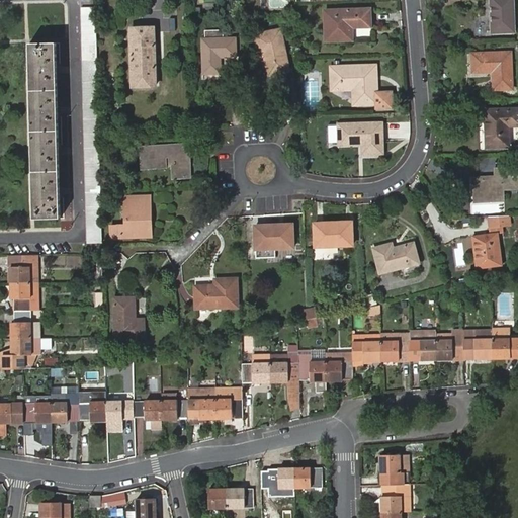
[(490,0),(492,33),(514,33),(512,0),(490,0)]
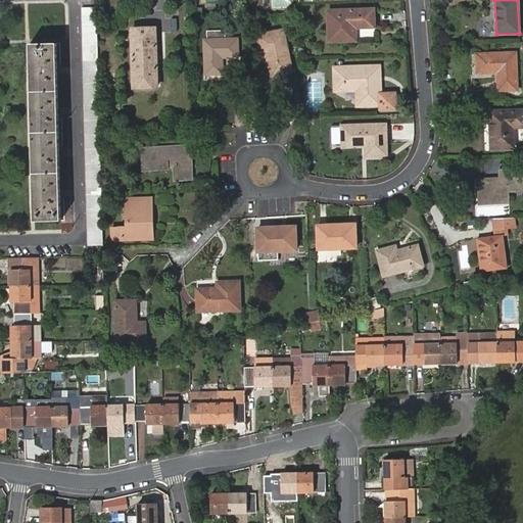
[(328,10),(329,42),(355,41),(355,28),(374,27),(373,8),(328,10)]
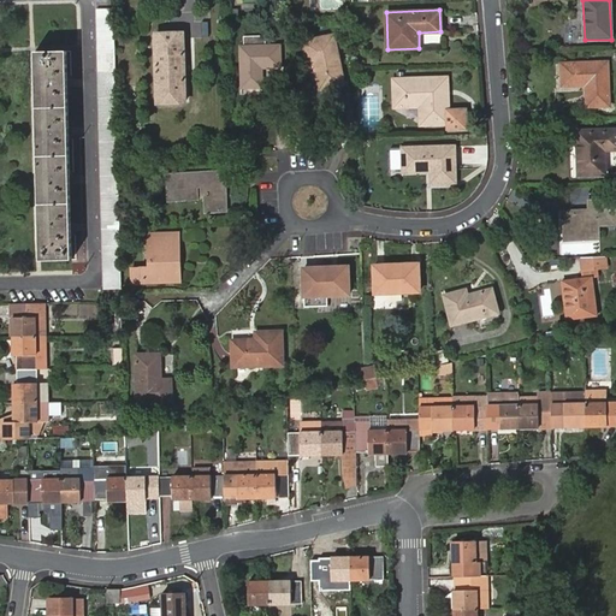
[(118,161),(114,17),(96,18),(104,290),(122,290),(120,226),(120,225),(120,223),(118,161)]
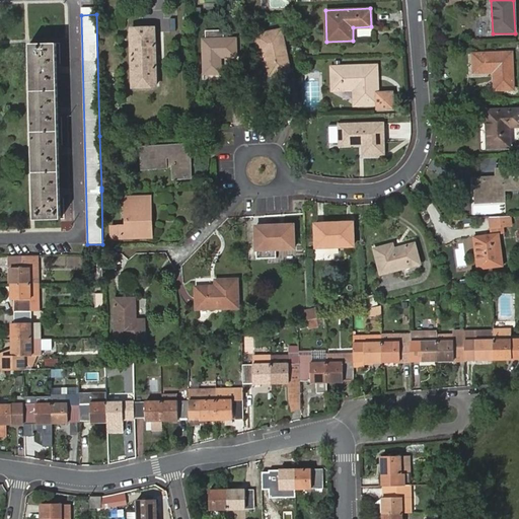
[(153,27),(131,28),(131,38),(133,86),(155,86),(153,27)]
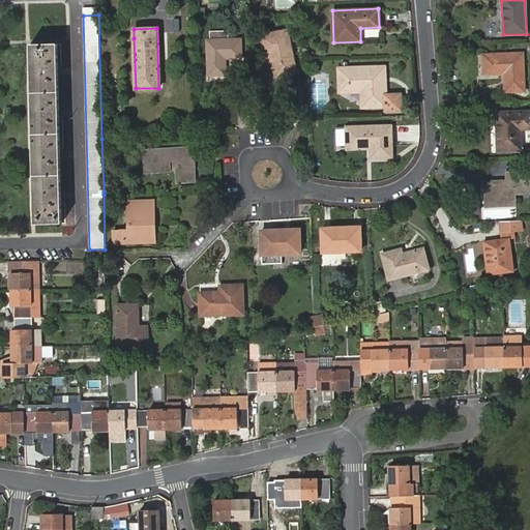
[(261,36),(266,57),(271,55),(272,61),(275,77),(296,72),(287,30),(261,36)]
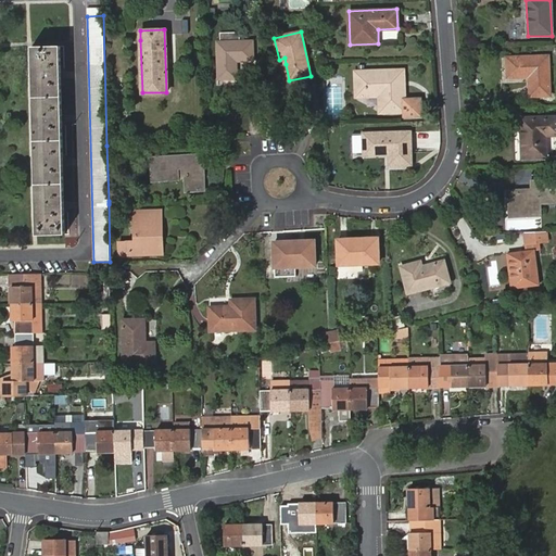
[(218,42),(219,77),(237,77),(236,61),(253,60),(253,41),(240,41),(240,33),(220,33),(220,41),(218,42)]
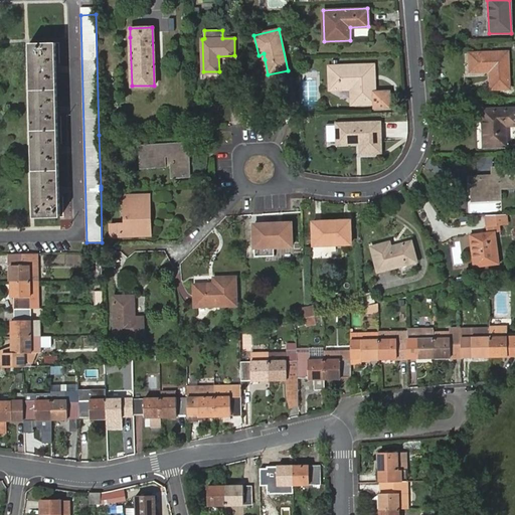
[(29,42),(34,217),(60,217),(56,42),(29,42)]
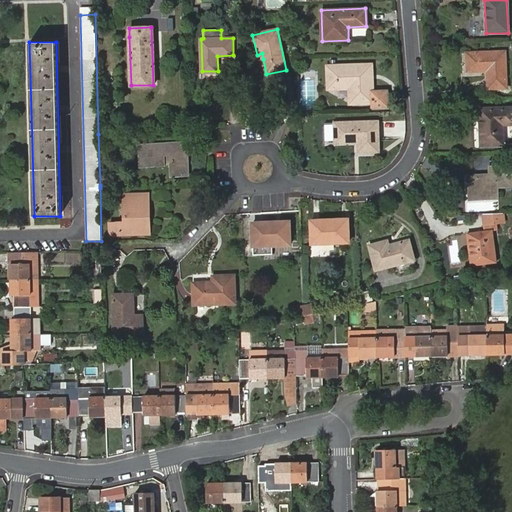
[(487,69),(487,71),(488,90),(506,89),(505,53),(466,55),(467,72),(481,72),(481,69),(487,69)]
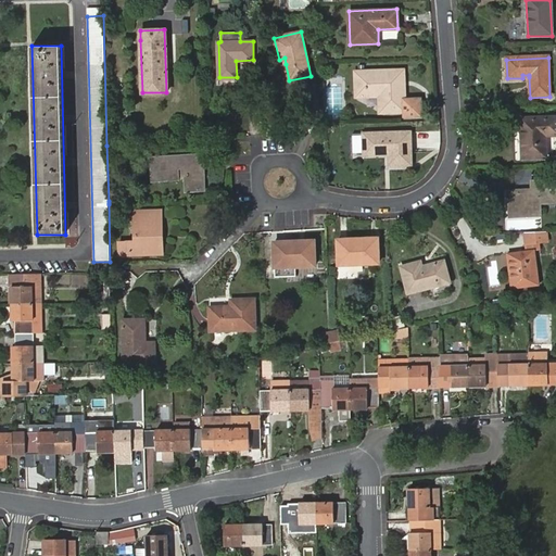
[(357,73),(358,95),(381,93),(381,110),(404,109),(405,121),(417,119),(416,100),(404,100),(403,70),(357,73)]
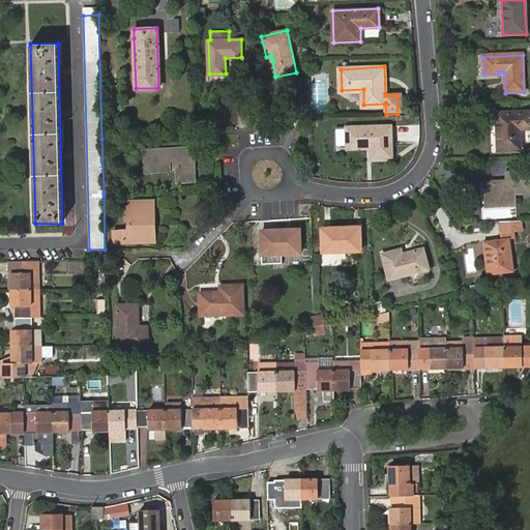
[(497,114),(498,151),(520,150),(519,129),(529,128),(529,113),(520,113),(519,105),(489,106),(490,114),(497,114)]
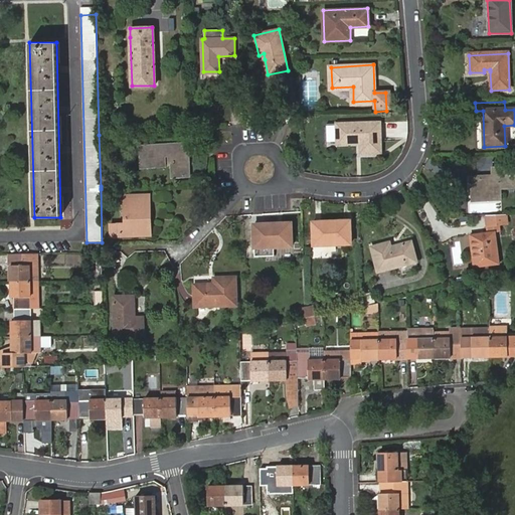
[(337,124),(338,142),(360,141),(361,152),(381,151),(380,121),(337,124)]
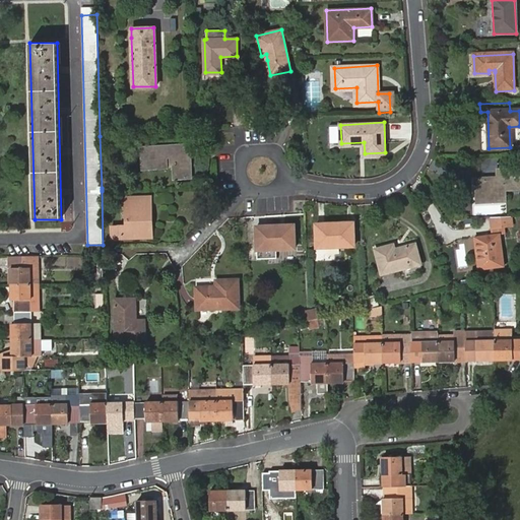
[(186,153),(190,153),(190,144),(148,146),(148,158),(157,157),(157,169),(167,168),(166,157),(171,157),(171,164),(174,165),(180,164),(180,179),(191,178),(190,158),(186,158),(186,153)]
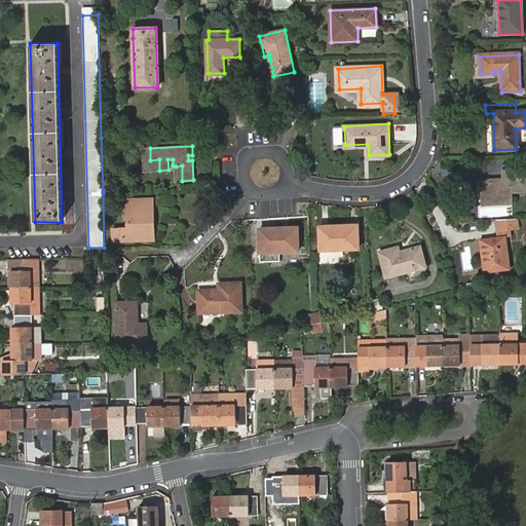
[(483,187),(482,188),(483,205),(512,204),(512,193),(525,192),(525,170),(501,171),(501,179),(496,184),(495,185),(494,184),(492,183),(489,183),(487,183),(485,185),(484,186),(483,187)]
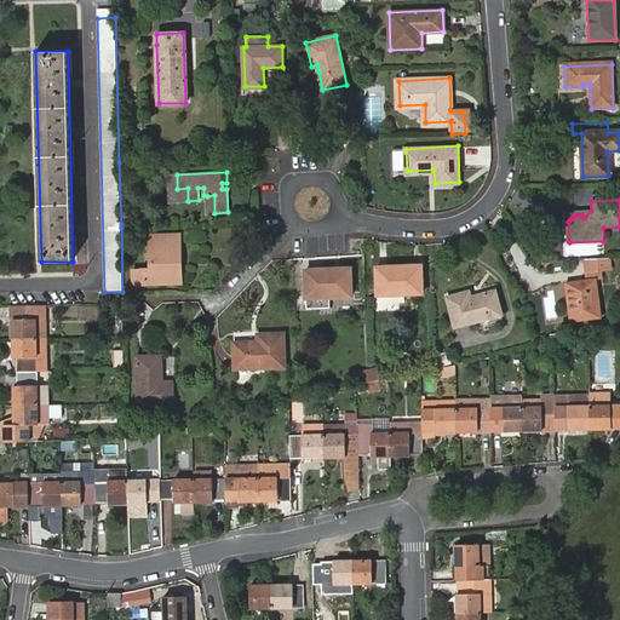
[(568,218),(568,222),(569,220),(570,219),(572,218),(574,216),(577,216),(580,216),(583,217),(584,218),(585,217),(591,211),(568,211),(568,218)]
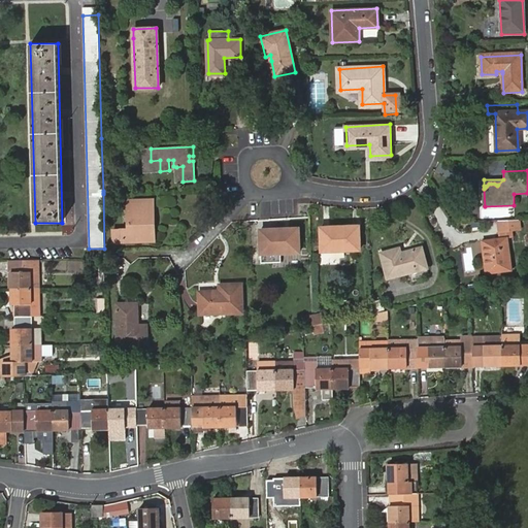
[(149,217),(149,200),(129,201),(129,228),(113,229),(114,237),(150,237),(149,227),(145,227),(145,217),(149,217)]
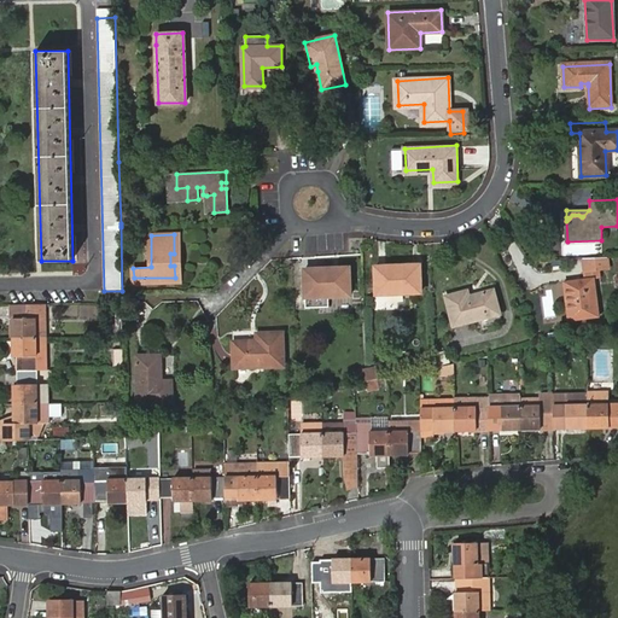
[(180,234),(174,234),(174,254),(170,254),(170,266),(174,266),(175,278),(181,277),(180,234)]
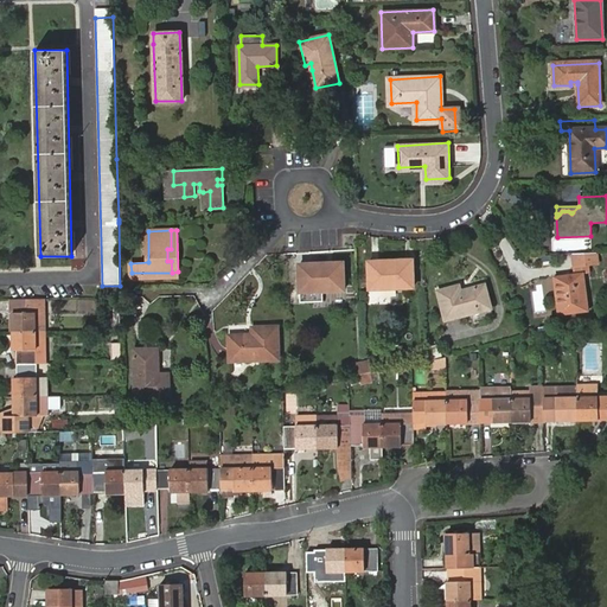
[(370,262),(371,289),(414,288),(414,260),(370,262)]
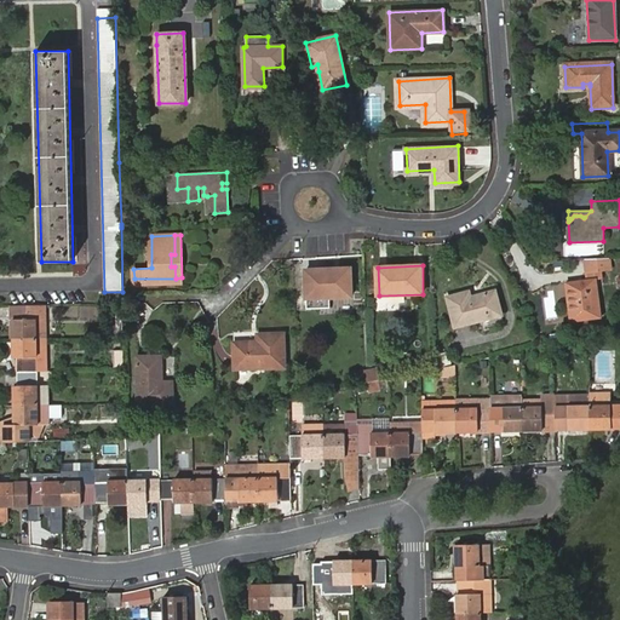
[(306,269),(308,298),(351,297),(350,268),(306,269)]
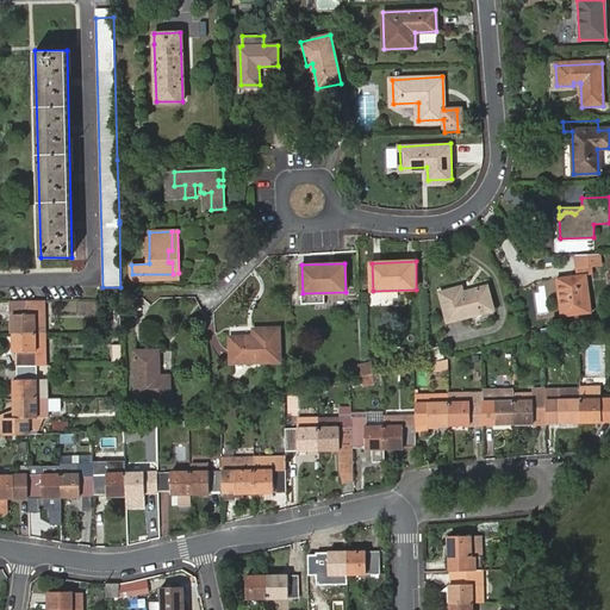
[(587,275),(593,274),(592,267),(576,269),(577,277),(556,279),(561,316),(593,312),(587,280),(587,275)]
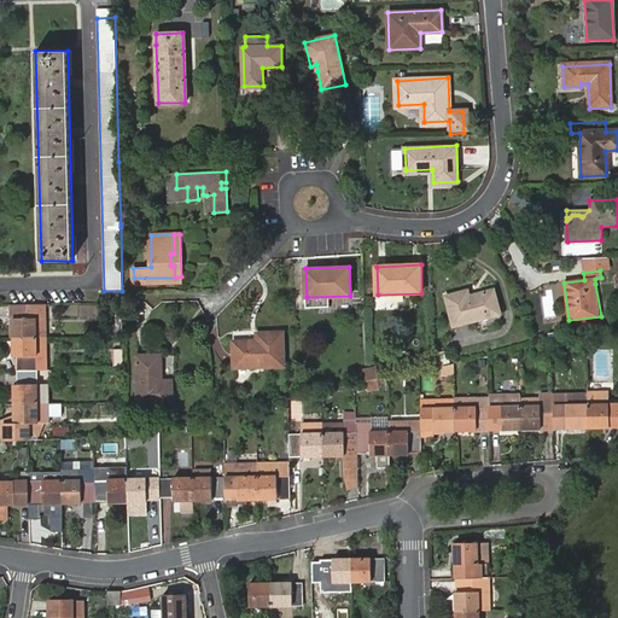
[(444,298),(453,327),(476,321),(477,328),(502,321),(493,291),(468,297),(467,292),(444,298)]
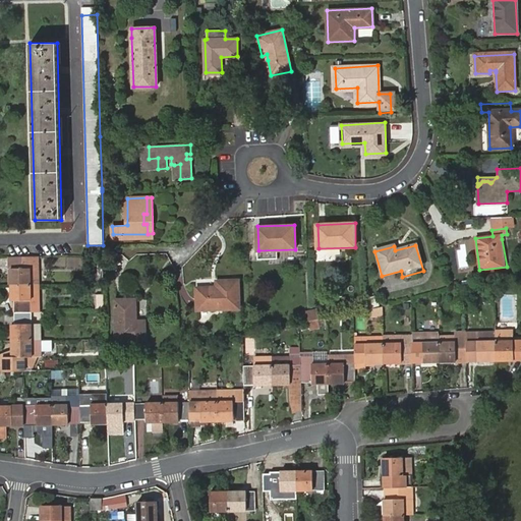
[(37,256),(14,256),(14,269),(11,269),(11,285),(38,284),(37,256)]
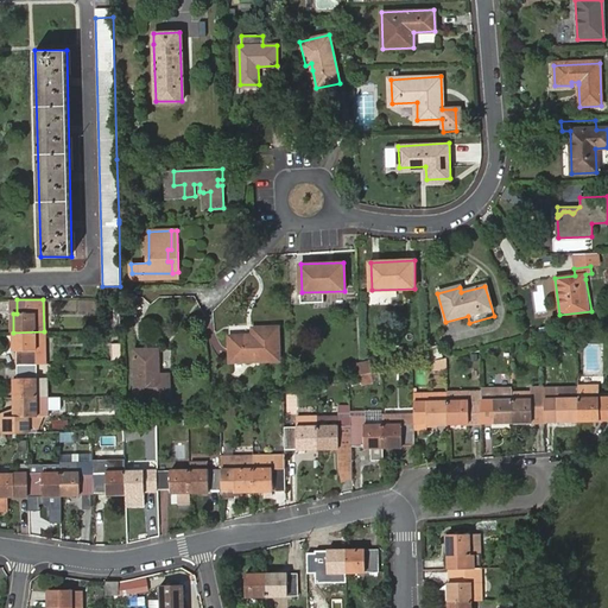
[(229,337),(230,361),(279,360),(278,329),(254,330),(254,336),(229,337)]
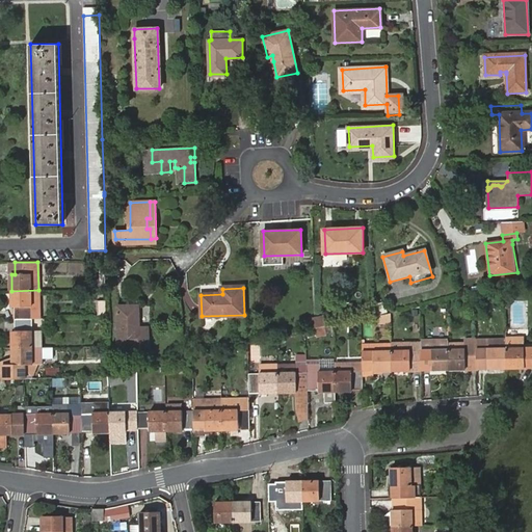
[(38,290),(11,291),(11,308),(15,308),(16,318),(31,318),(38,318),(38,290)]
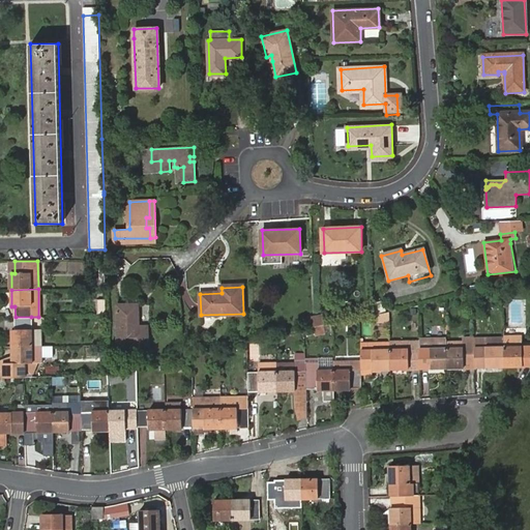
[(118,302),(119,345),(149,345),(148,324),(140,324),(139,302),(118,302)]
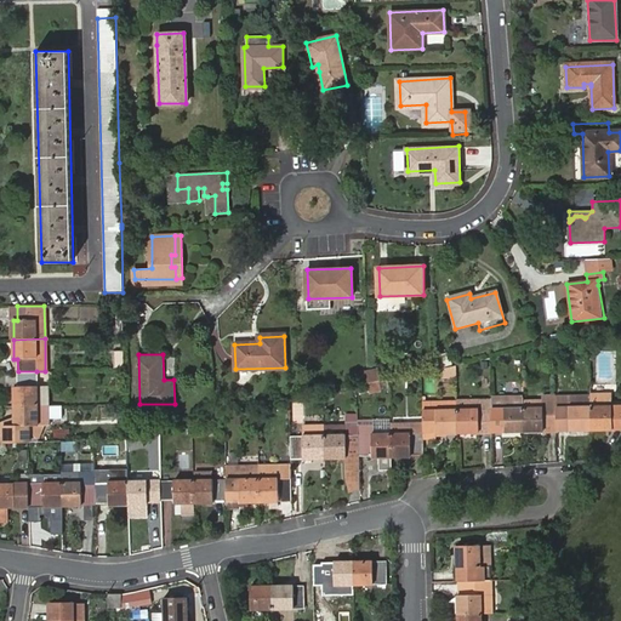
[(442,368),(442,379),(457,379),(457,368),(442,368)]
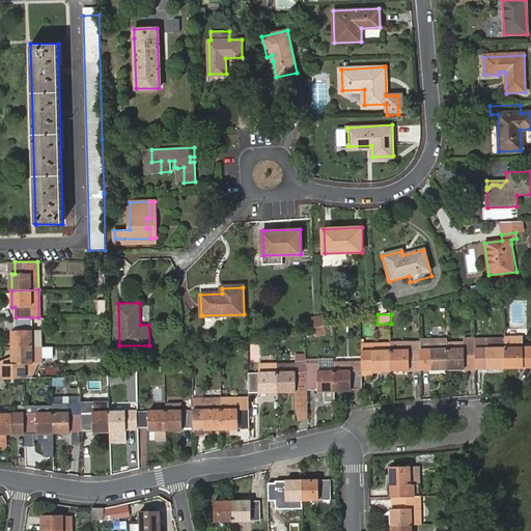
[(323,315),(315,317),(315,326),(315,328),(316,327),(326,325),(323,315)]
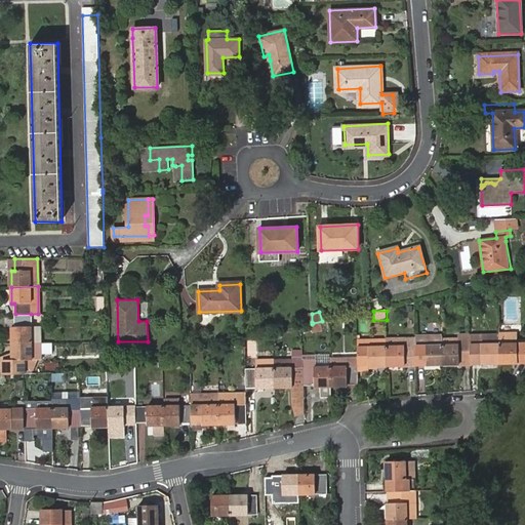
[(32,344),(31,314),(15,314),(15,326),(12,326),(12,344),(32,344)]
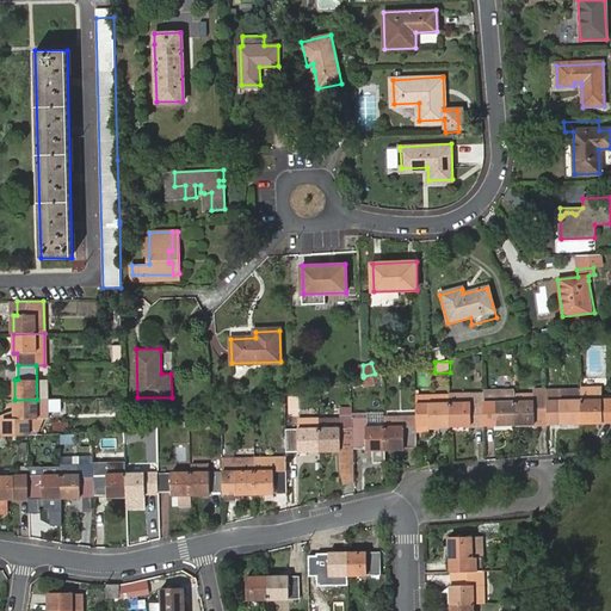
[(363,375),(363,365),(353,368),(356,378),(362,377),(363,377),(363,375)]
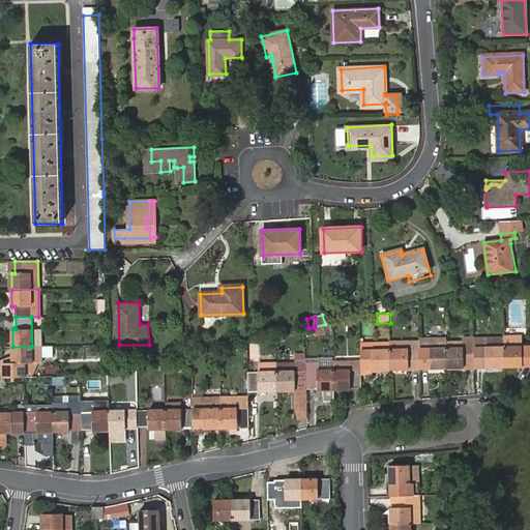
[(503,335),(504,347),(505,365),(523,365),(529,365),(529,346),(523,347),(517,347),(517,342),(522,342),(522,334),(503,335)]
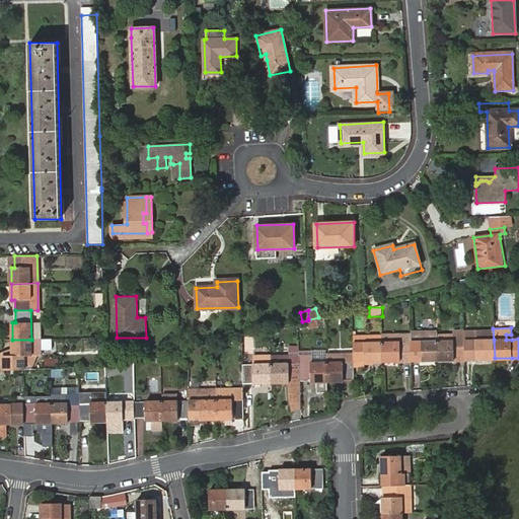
[(438,360),(438,341),(437,331),(411,332),(411,342),(412,360),(423,359),(423,361),(438,360)]
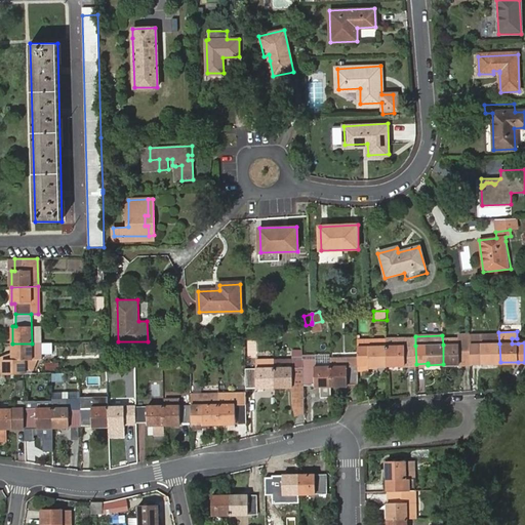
[(443,345),(443,364),(471,364),(470,345),(470,338),(460,338),(461,345),(443,345)]
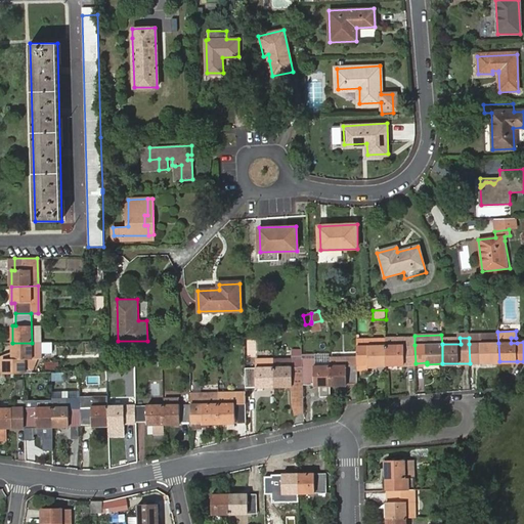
[(469,338),(469,344),(470,363),(499,361),(498,343),(480,344),(480,338),(469,338)]
